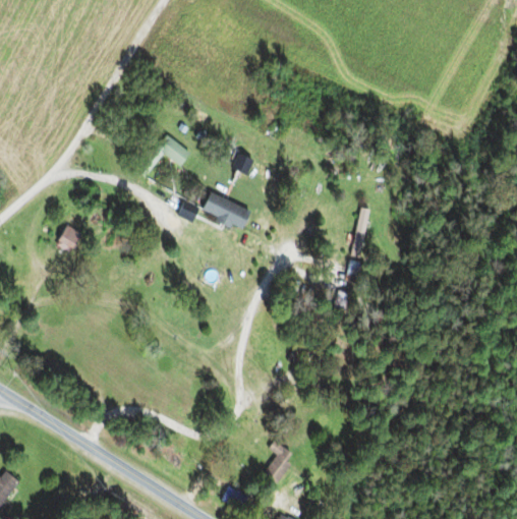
[(190,152),(166,134),(138,171),(147,177),(164,154),(181,166),(190,152)]
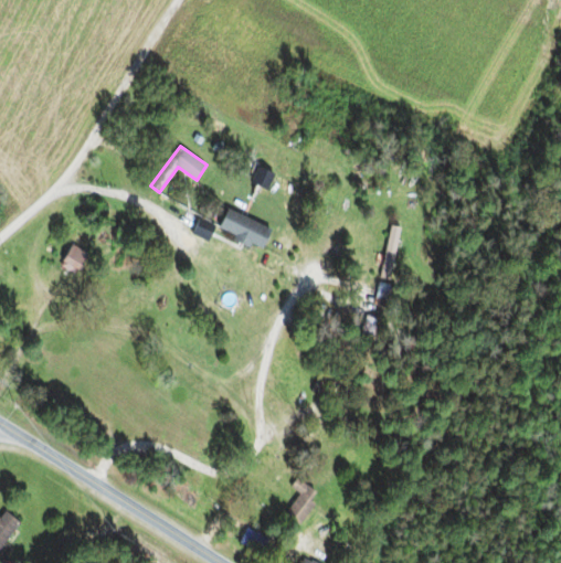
[(401,226),(391,224),(381,276),(392,278),(401,226)]
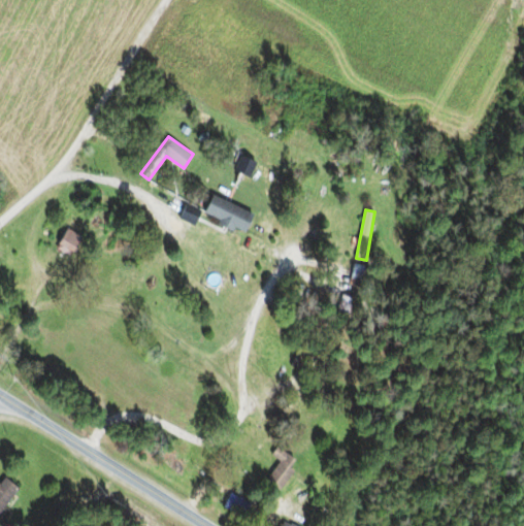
[(61,248),(77,251),(85,220),(68,216),(61,248)]
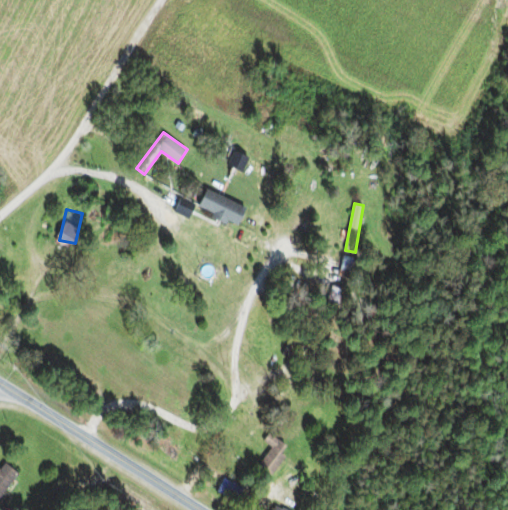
[(281,452),(286,446),(270,432),(264,440),(272,447),(258,464),(271,475),(286,456),(281,452)]
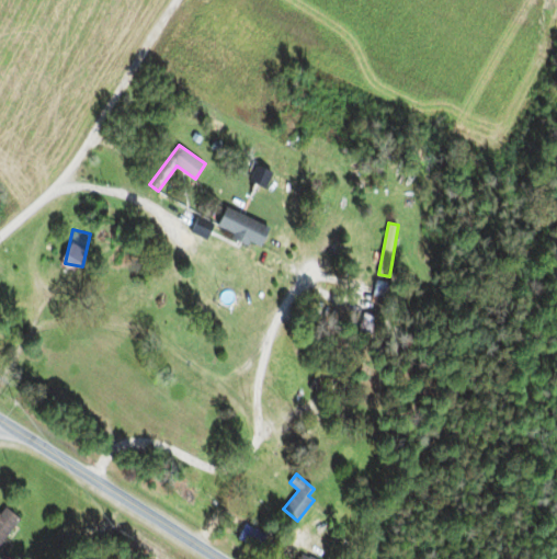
[(0,512),(0,544),(22,521),(7,505),(0,512)]
